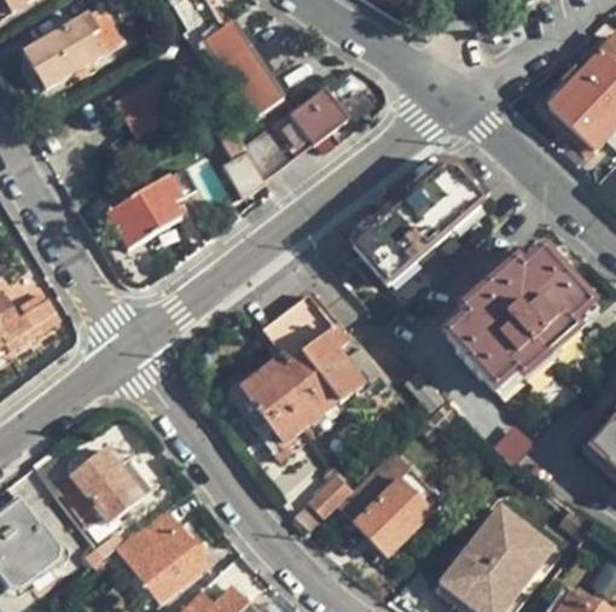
[(5,0),(11,10),(27,0),(5,0)]
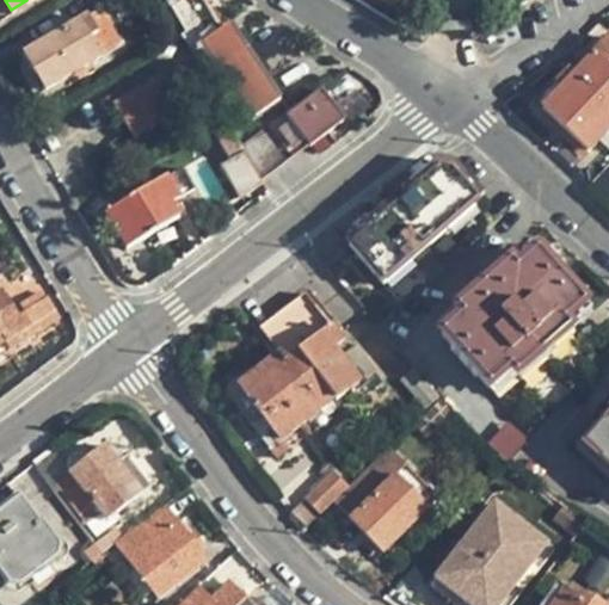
[(171,4),(168,5),(184,31),(179,34),(189,49),(196,43),(246,118),(277,97),(227,22),(221,26),(207,0),(177,0),(171,4)]
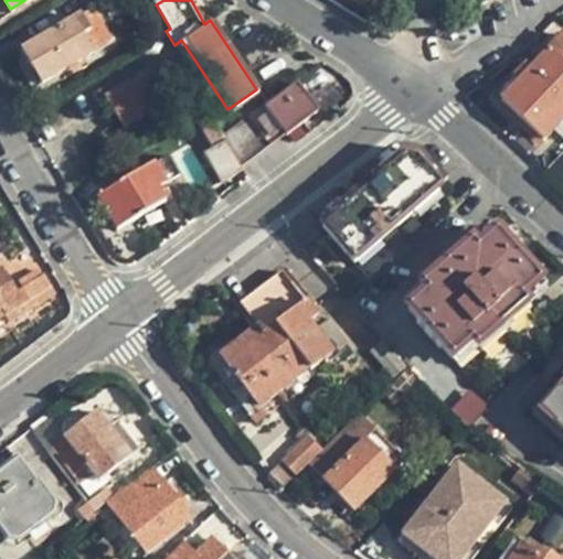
[(94,11),(74,22),(91,52),(110,40),(94,11)]
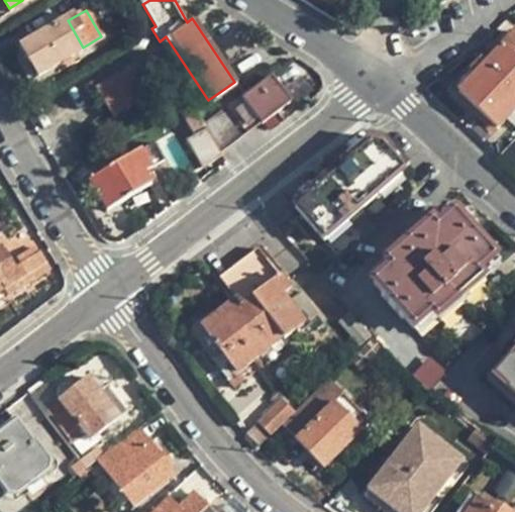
[(25,37),(44,70),(62,60),(70,56),(83,47),(64,15),(25,37)]
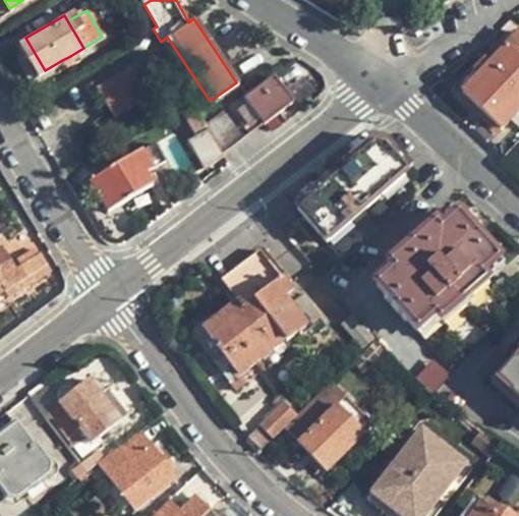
[(455,80),(460,86),(499,124),(518,104),(518,26),(505,41),(486,59),(480,54),(455,80)]
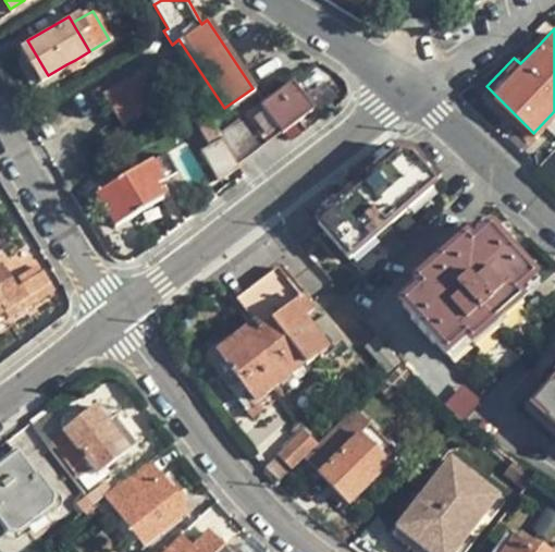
[(218,111),(224,108),(179,39),(172,45),(218,111)]
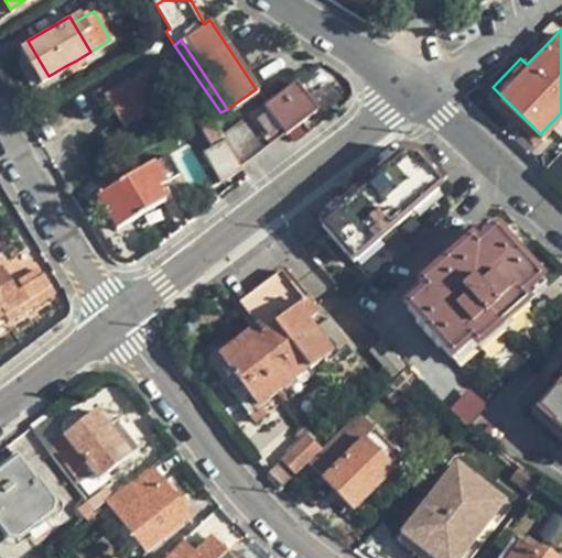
[(40,81),(49,76),(28,41),(19,47),(40,81)]
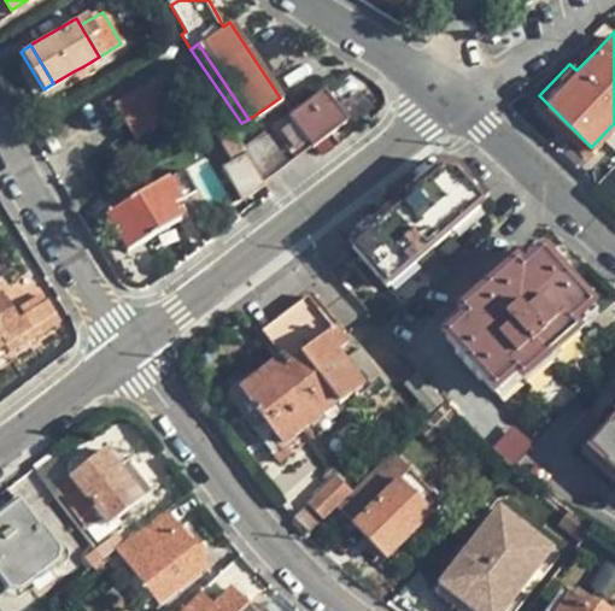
[(162,74),(167,81),(176,75),(167,59),(156,65),(107,95),(97,101),(106,117),(117,111),(112,103),(162,74)]
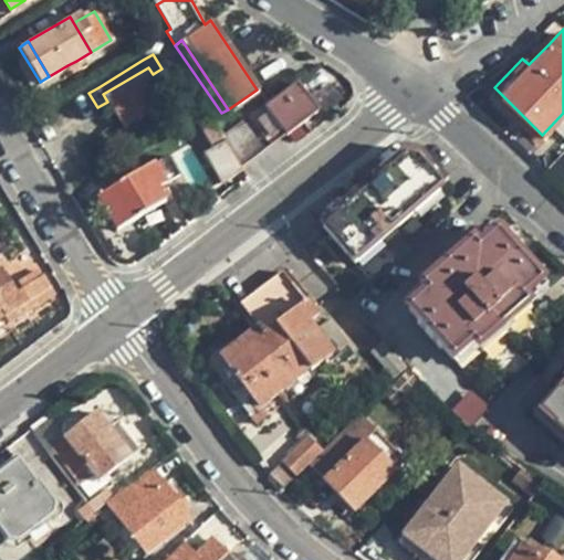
[(81,67),(76,61),(68,65),(72,73),(81,67)]
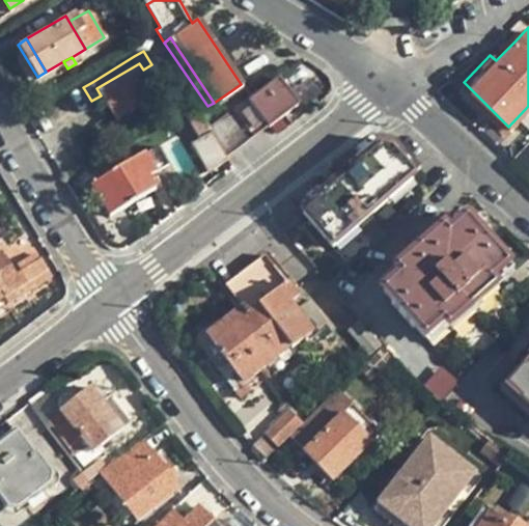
[(96,88),(101,95),(114,118),(128,111),(126,107),(155,89),(143,70),(139,63),(96,88)]
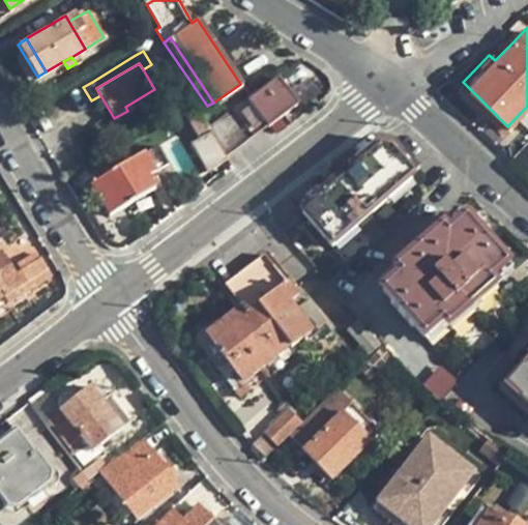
[(242,96),(206,122),(209,127),(224,152),(262,124),(263,126),(297,101),(277,76),(243,100),(242,96)]
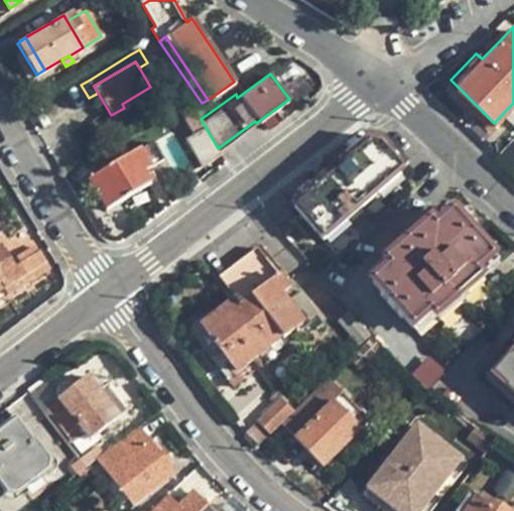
[(182,136),(204,124),(201,119),(186,96),(166,108),(182,136)]
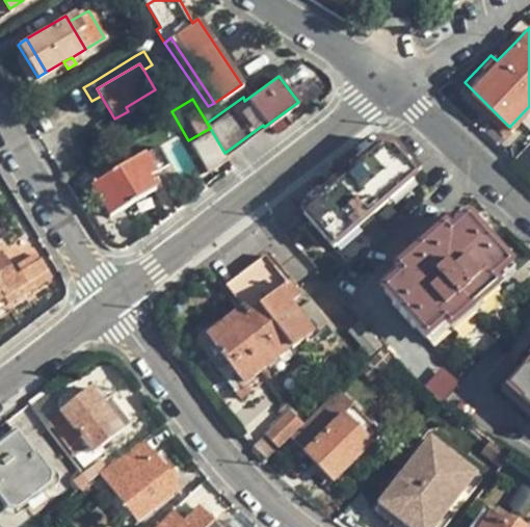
[(224,153),(210,128),(188,140),(203,164),(206,169),(209,168),(227,158),(224,153)]
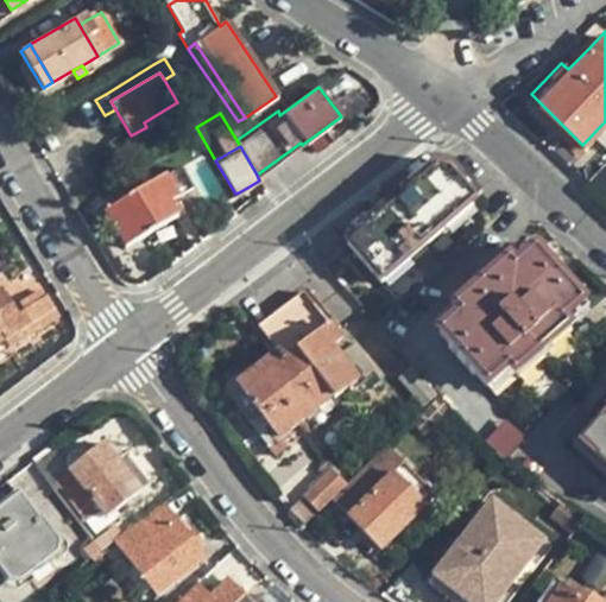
[(437,164),(348,241),(359,253),(353,258),(368,276),(374,271),(384,282),(479,198),(452,166),(437,164)]
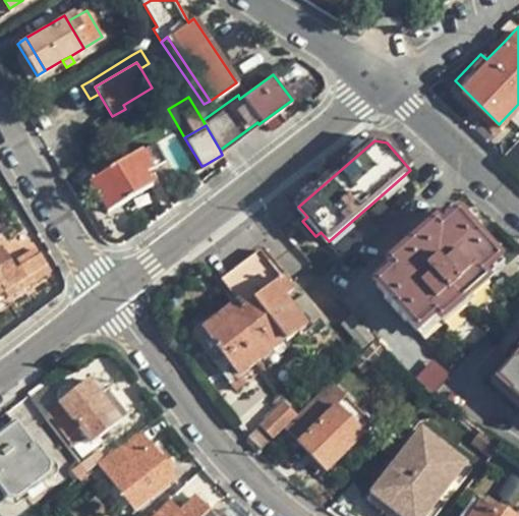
[(140,147),(89,178),(107,209),(153,182),(146,170),(153,166),(140,147)]
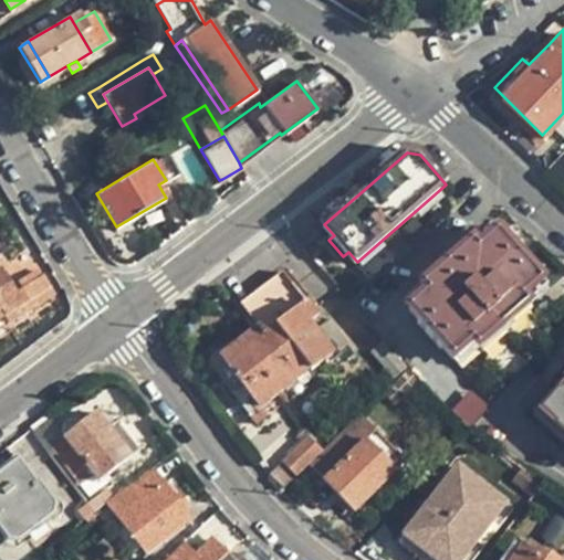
[(96,178),(92,171),(72,183),(76,190),(96,178)]
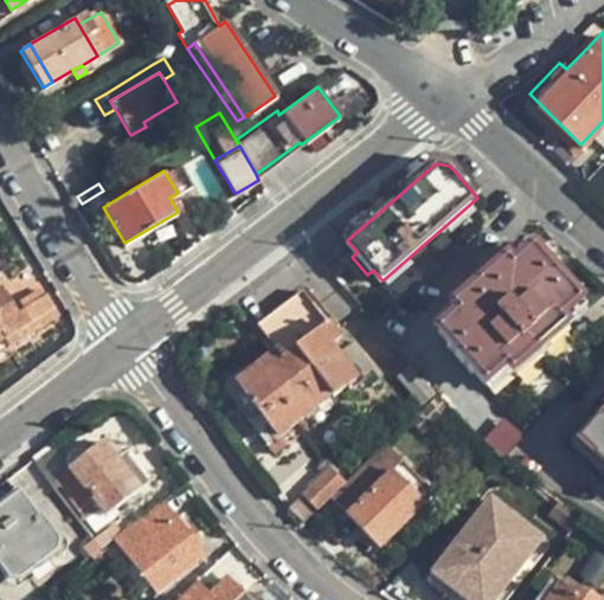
[(238,192),(235,193),(231,187),(218,198),(229,214),(245,202),(238,192)]
